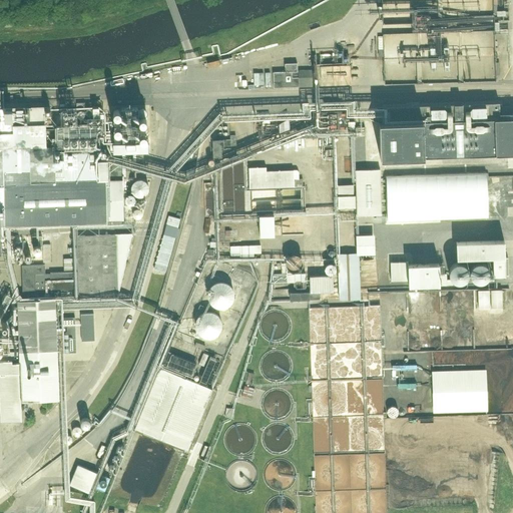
[(495,0),(382,0),(383,27),(413,26),(413,34),(384,35),(385,85),(497,82),(495,0)]
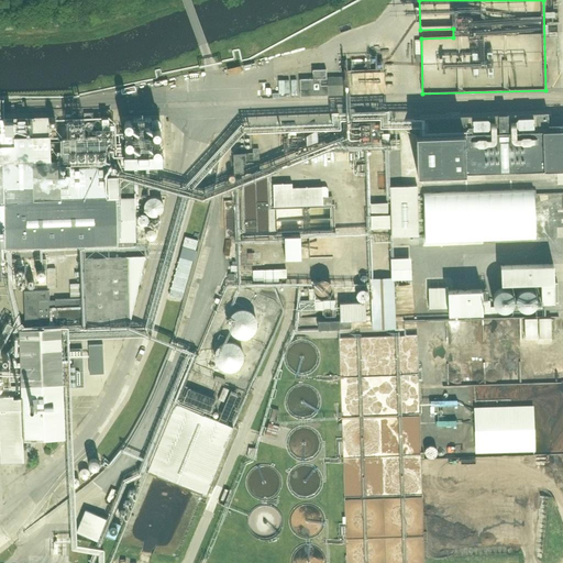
[(470,120),(417,122),(419,183),(562,177),(562,136),(552,136),(552,118),(470,120)]
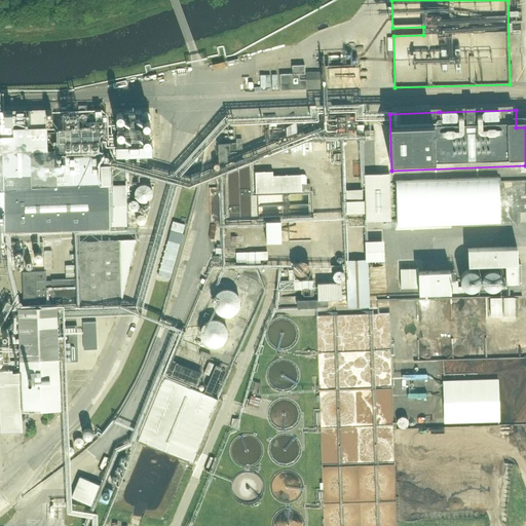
[(0,234),(130,229),(128,187),(115,187),(114,165),(156,163),(154,129),(145,129),(144,117),(125,118),(125,120),(110,121),(105,113),(53,115),(51,112),(1,114),(0,114),(0,234)]
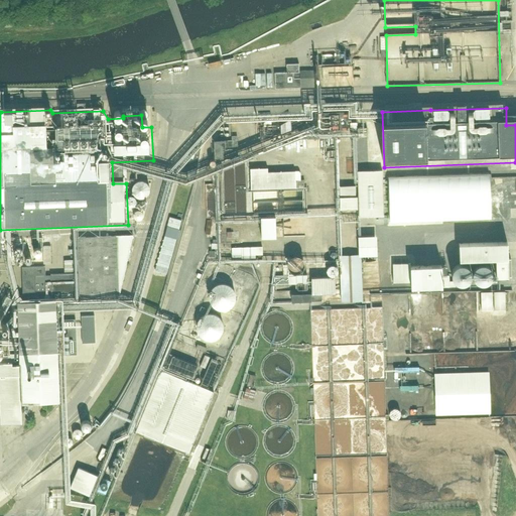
[(252,170),(253,195),(299,192),(298,173),(269,175),(269,169),(252,170)]
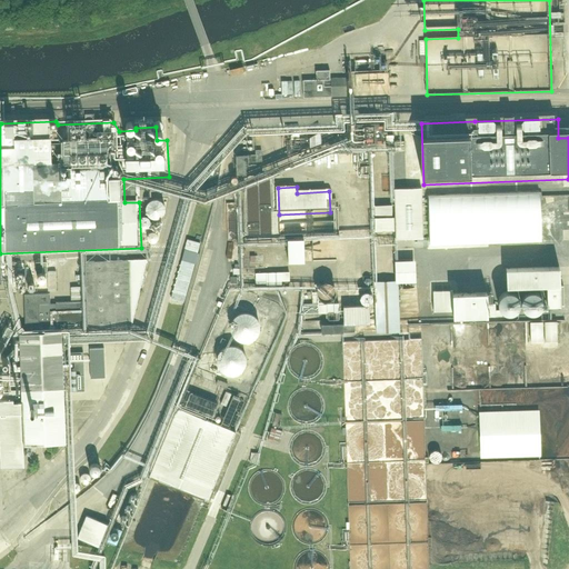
[(426,190),(396,191),(397,241),(427,241),(426,190)]
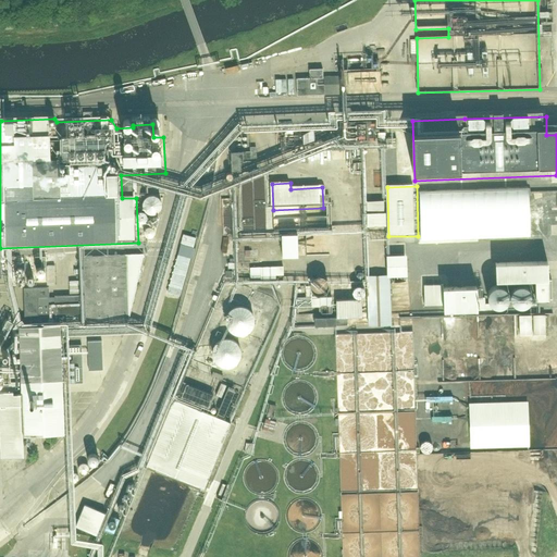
[(284,264),(301,263),(301,240),(283,242),(284,264)]
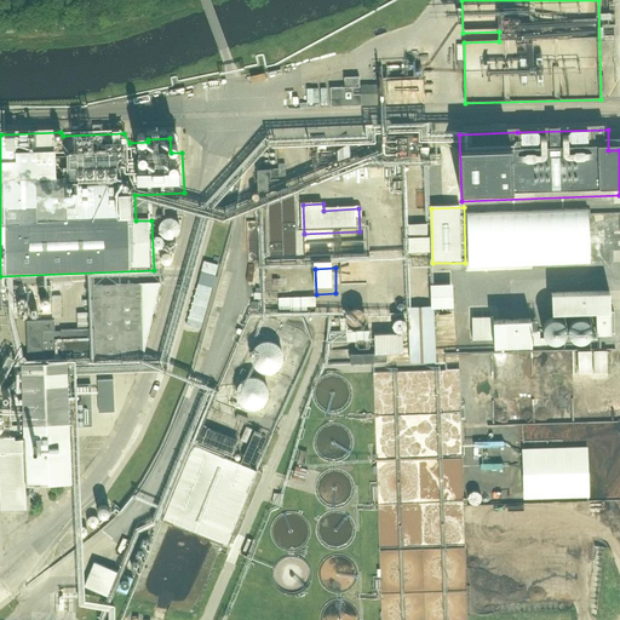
[(158,282),(96,285),(96,359),(138,355),(158,282)]
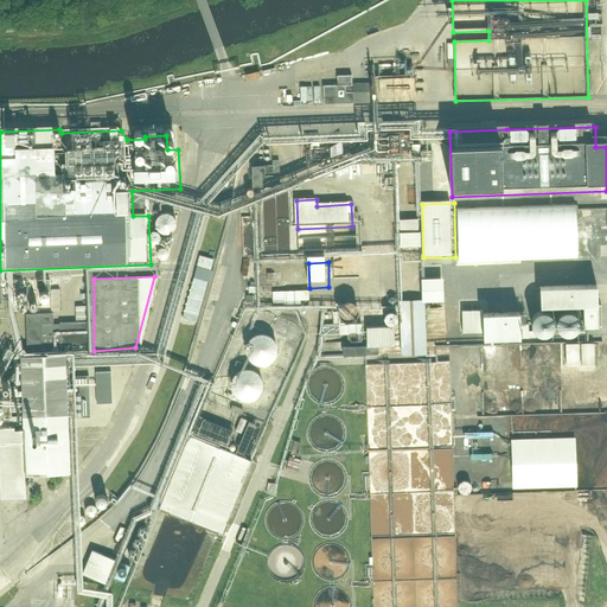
[(601,327),(600,286),(537,288),(537,305),(583,304),(585,328),(601,327)]
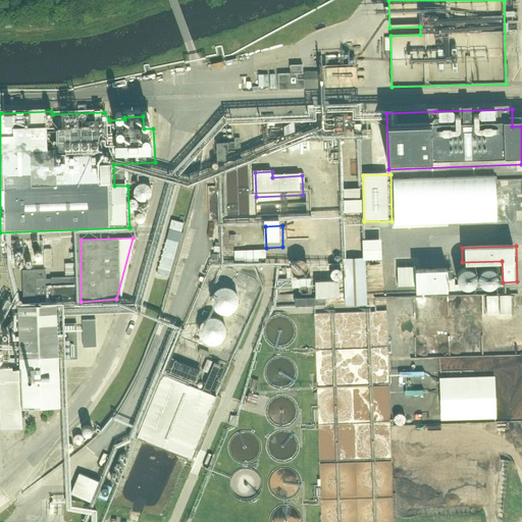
[(342,261),(344,305),(365,304),(363,260),(342,261)]
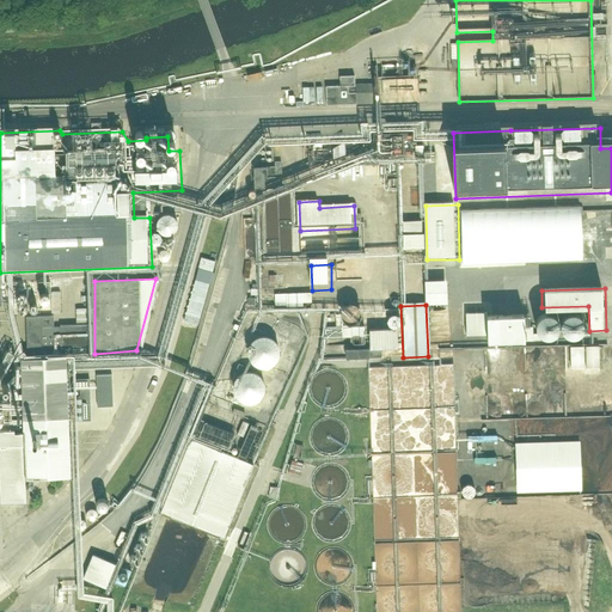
[(466,314),(467,338),(487,338),(487,346),(526,344),(526,313),(466,314)]
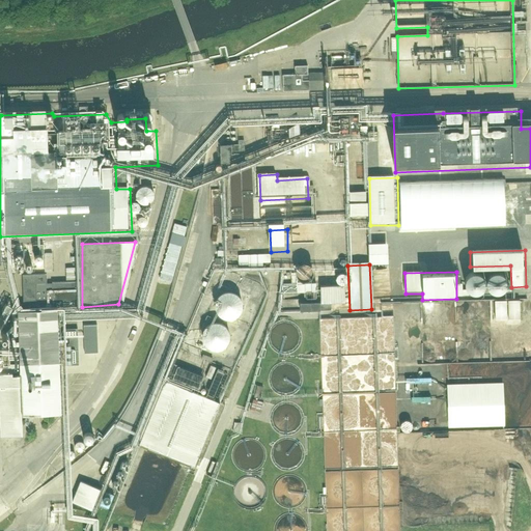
[(315,287),(316,303),(340,302),(339,286),(315,287)]
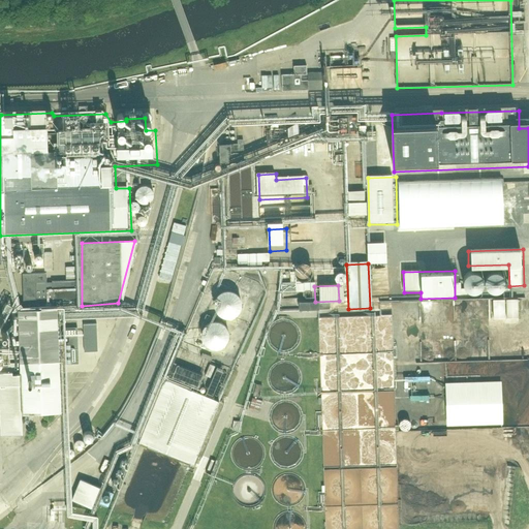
[(243,316),(245,313),(247,305),(242,294),(230,289),(229,289),(217,297),(215,309),(220,317),(231,321),(243,316)]
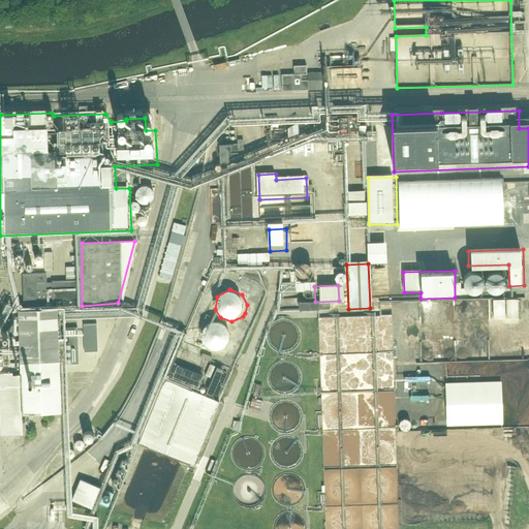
[(507,320),(520,320),(519,302),(507,302),(507,320)]
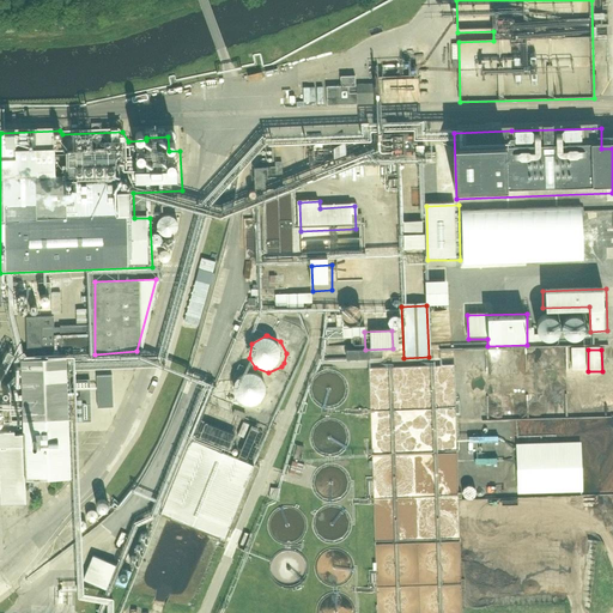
[(73,364),(73,360),(26,362),(29,477),(76,477),(73,364)]
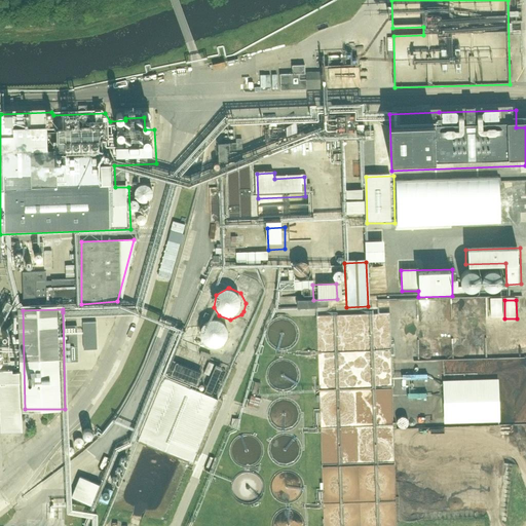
[(226,345),(229,342),(231,334),(226,323),(215,318),(214,318),(201,326),(199,338),(203,346),(215,350),(226,345)]
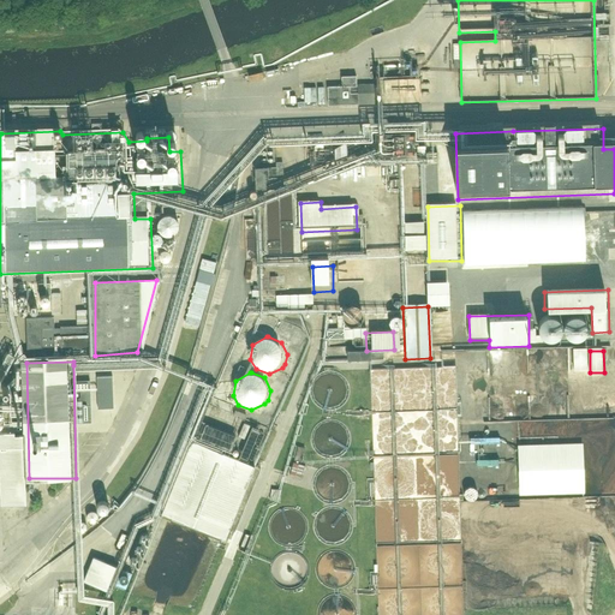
[(0,436),(0,502),(24,502),(24,436),(0,436)]
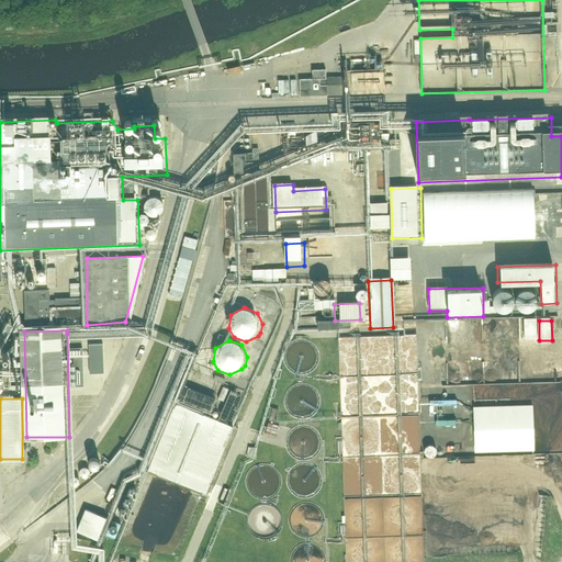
[(236,429),(176,404),(148,471),(209,495),(236,429)]
